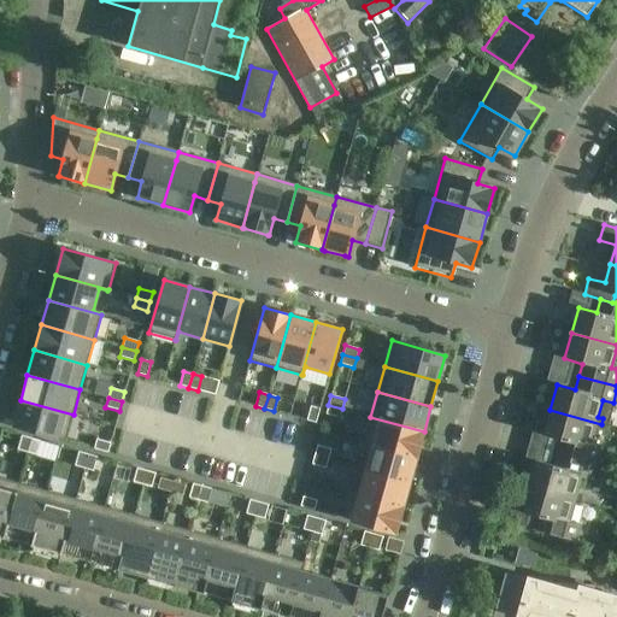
[(21,400),(13,427),(66,441),(74,415),(21,400)]
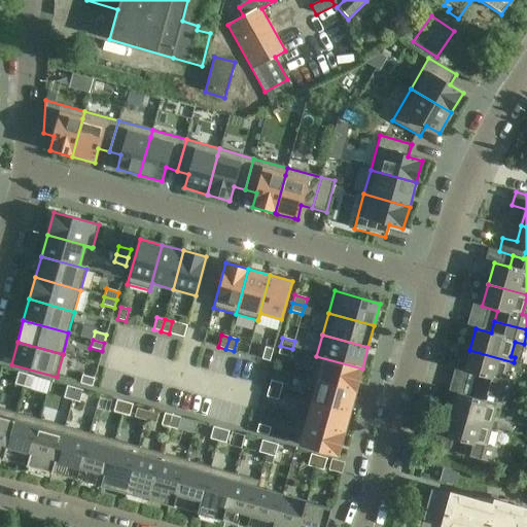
[(280,346),(278,354),(290,357),(292,349),(280,346)]
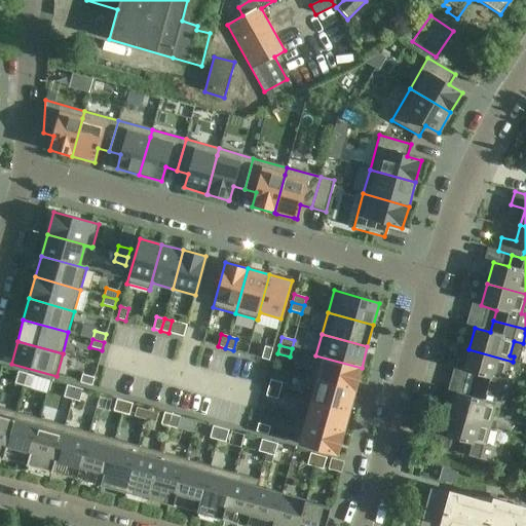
[(264,346),(261,359),(269,361),(272,348),(264,346)]
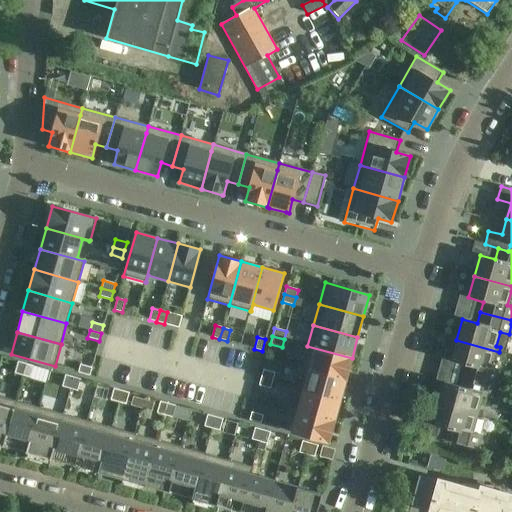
[(499,352),(456,340),(450,361),(465,365),(462,376),(495,385),(499,372),(489,369),(493,355),(498,356),(499,352)]
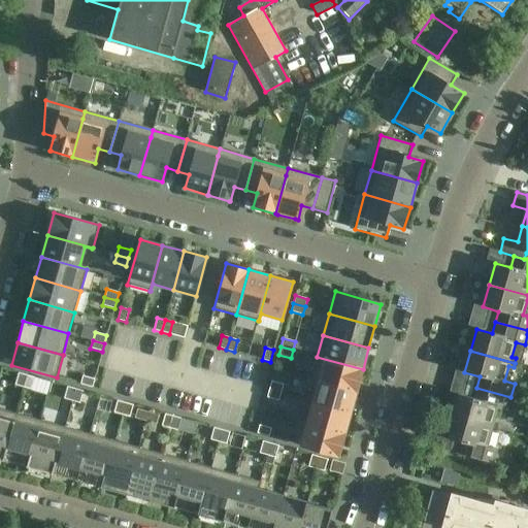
[(317,357),(311,378),(357,391),(363,369),(317,357)]
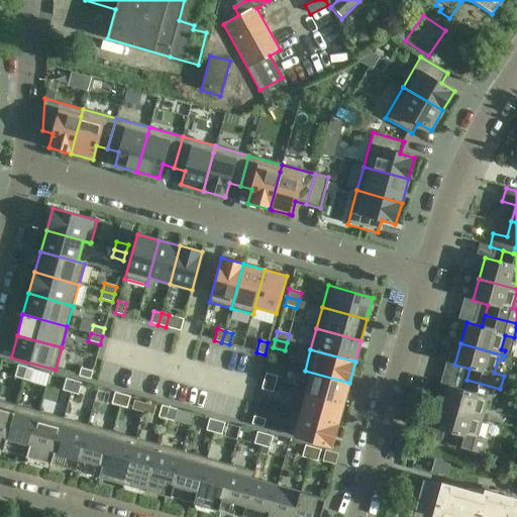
[(18,366),(14,378),(22,380),(25,368),(18,366)]
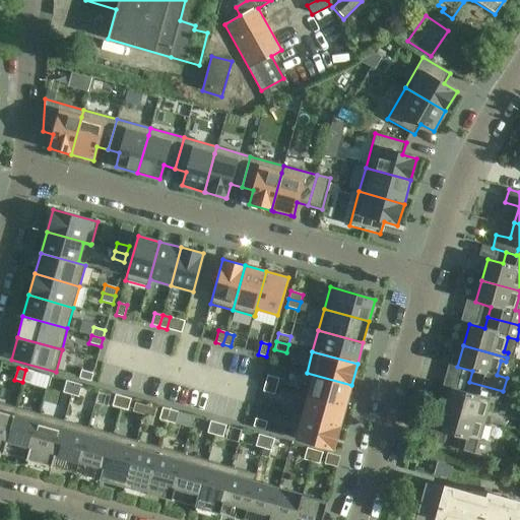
[(25,370),(22,382),(30,384),(34,372),(25,370)]
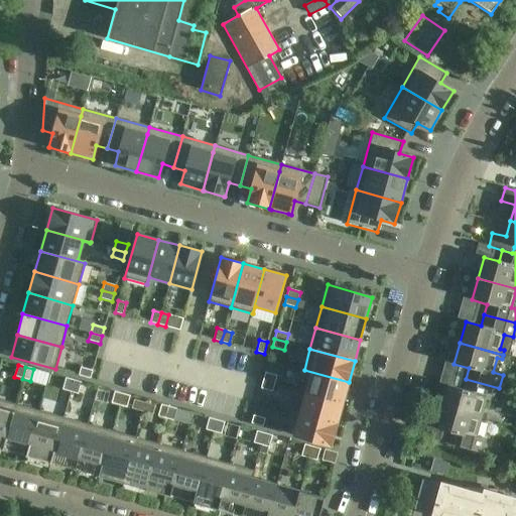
[(81,368),(79,375),(90,379),(93,371),(81,368)]
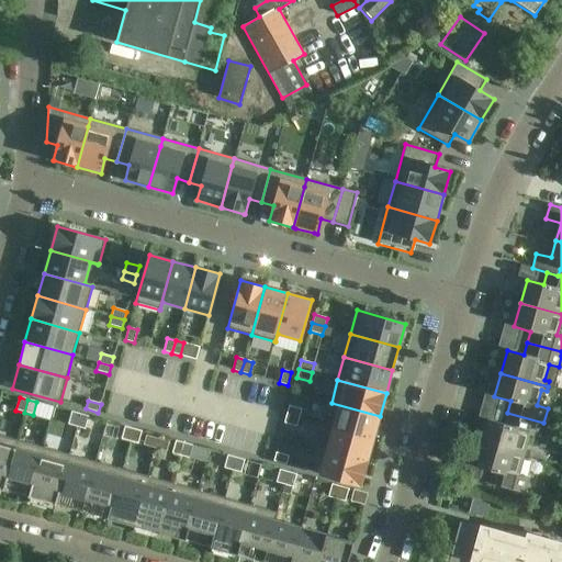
[(332,403),(330,403),(338,405),(333,426),(333,427),(373,439),(380,416),(332,403)]
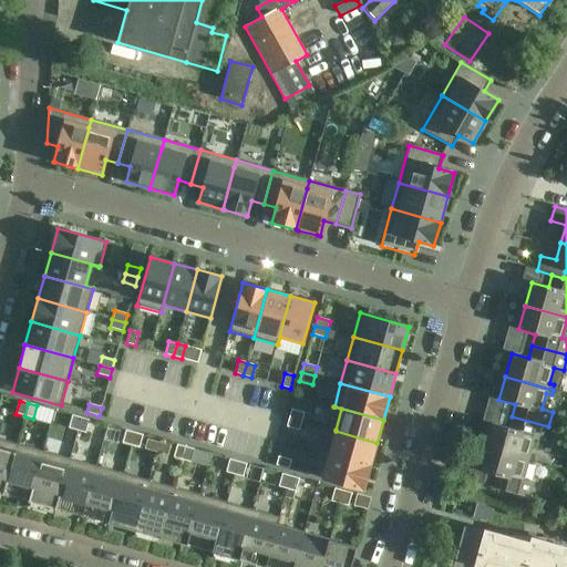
[(291,410),(289,419),(301,422),(305,413),(291,410)]
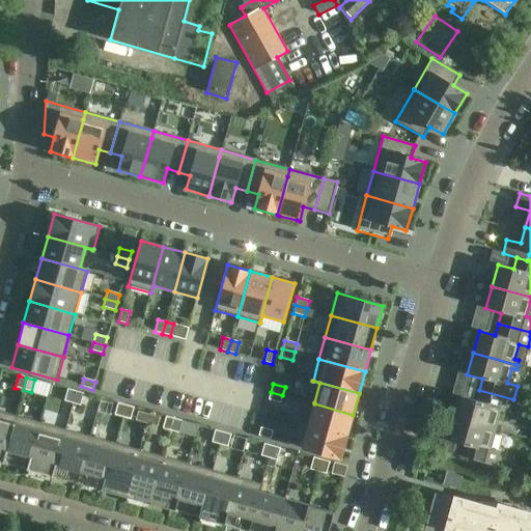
[(67,389),(64,401),(72,403),(76,391),(67,389)]
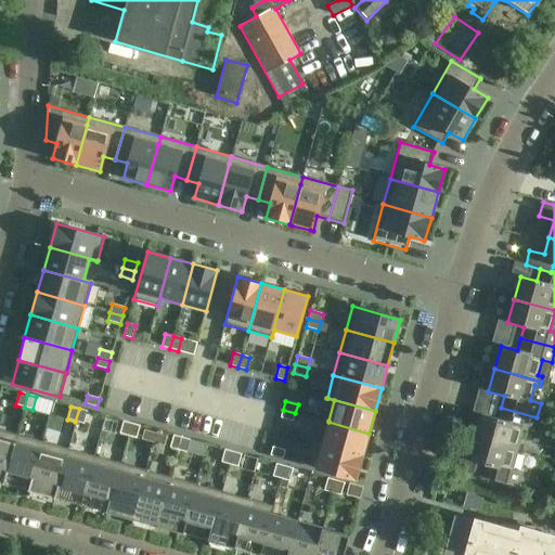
[(537,417),(501,408),(498,418),(481,414),(475,438),(521,451),(524,446),(518,444),(523,428),(532,431),(537,417)]
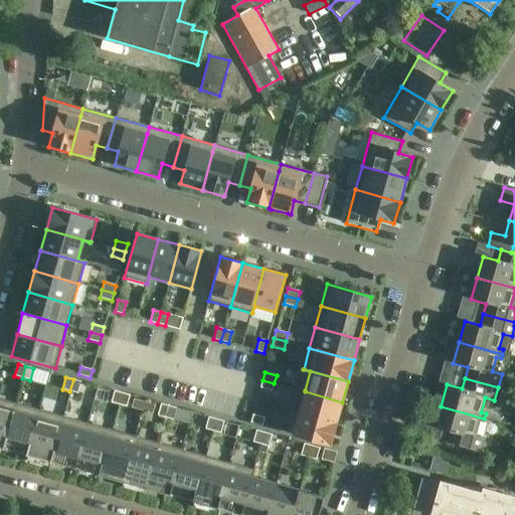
[(73,379),(69,391),(77,393),(80,381),(73,379)]
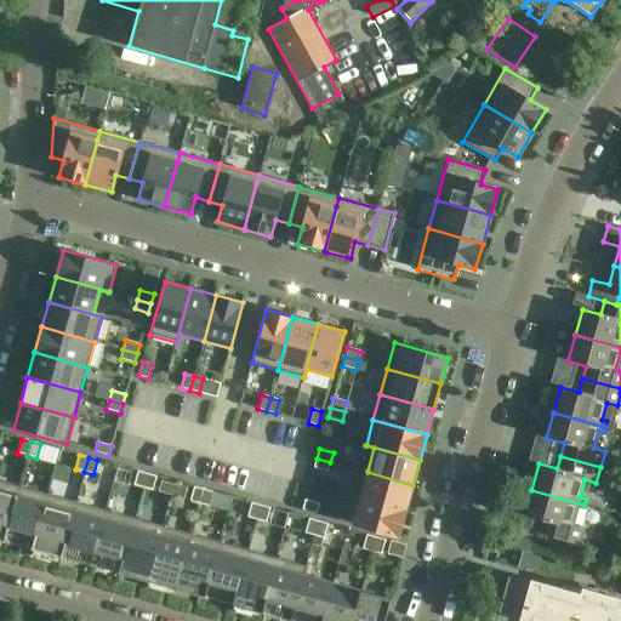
[(317,459),(314,467),(328,472),(330,462),(317,459)]
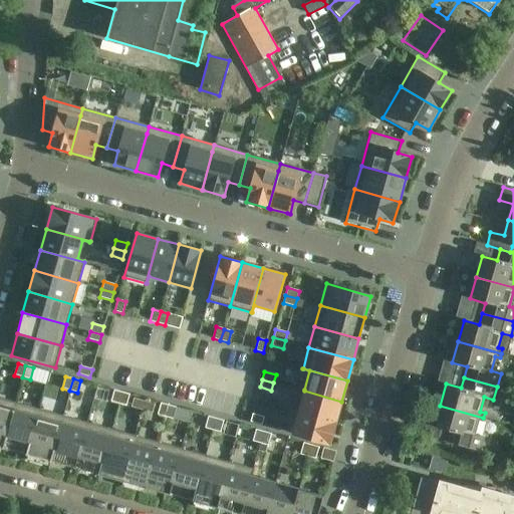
[(113,390),(110,402),(118,404),(121,393),(113,390)]
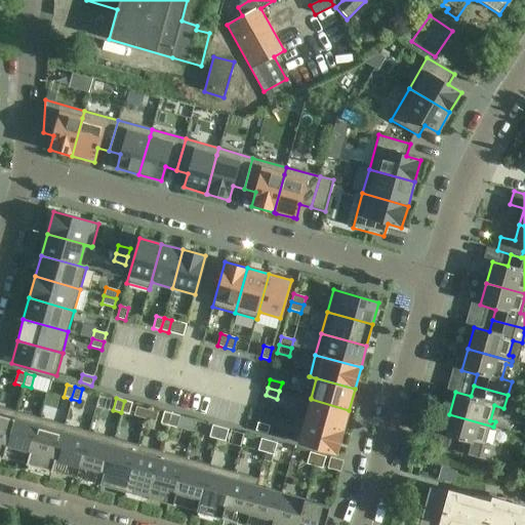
[(297,417),(297,418),(342,431),(349,410),(311,399),(305,419),(297,417)]
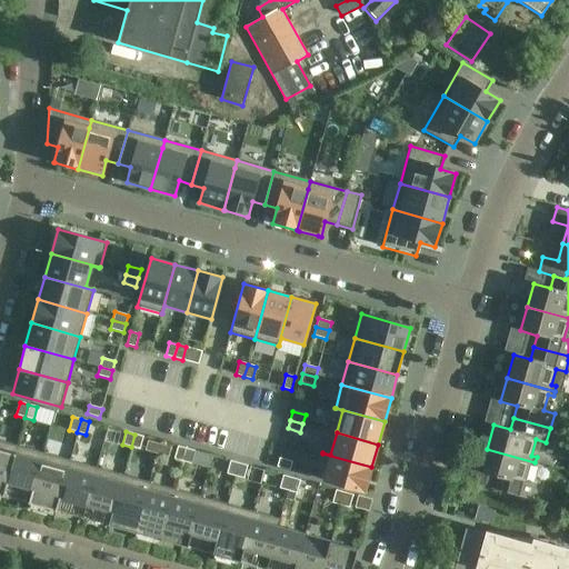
[(135,435),(131,447),(140,450),(143,437),(135,435)]
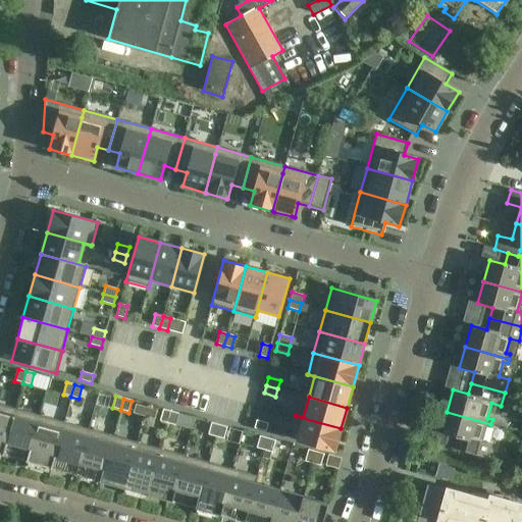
[(0,453),(3,454),(6,444),(9,431),(15,409),(0,404),(0,453)]
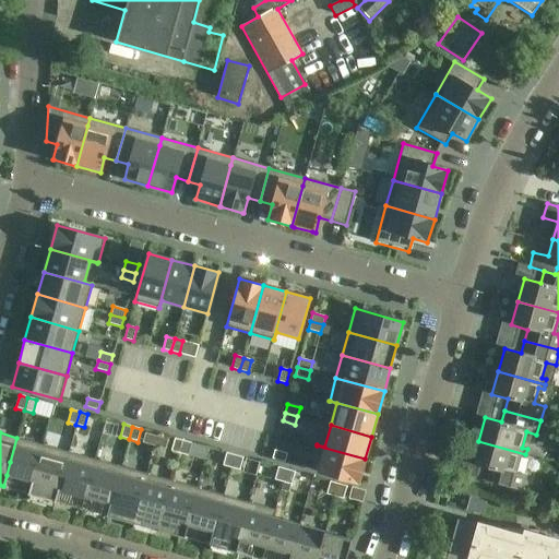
[(7,475),(3,486),(30,494),(33,483),(36,470),(44,445),(16,438),(10,462),(7,475)]
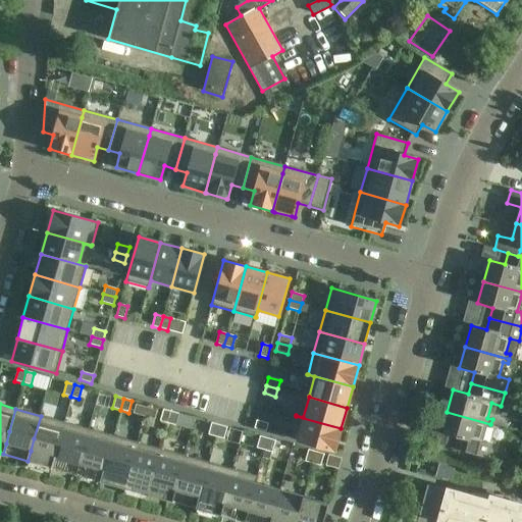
[(163,409),(159,421),(167,423),(170,412),(163,409)]
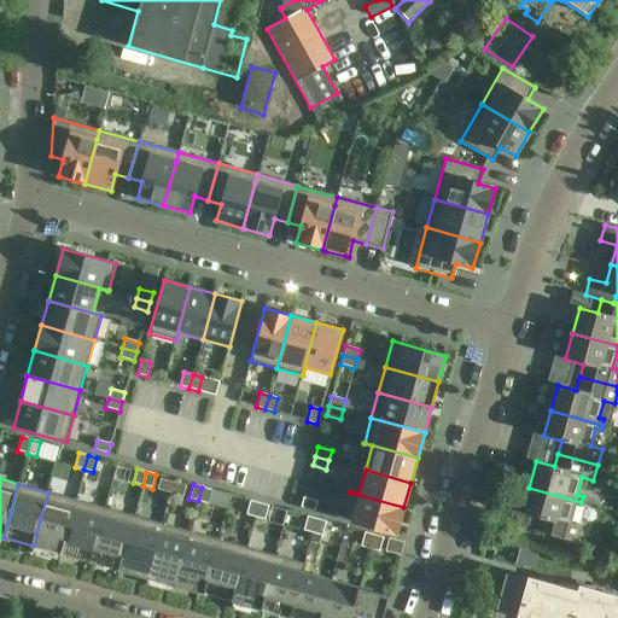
[(202,488),(198,501),(208,503),(211,490),(202,488)]
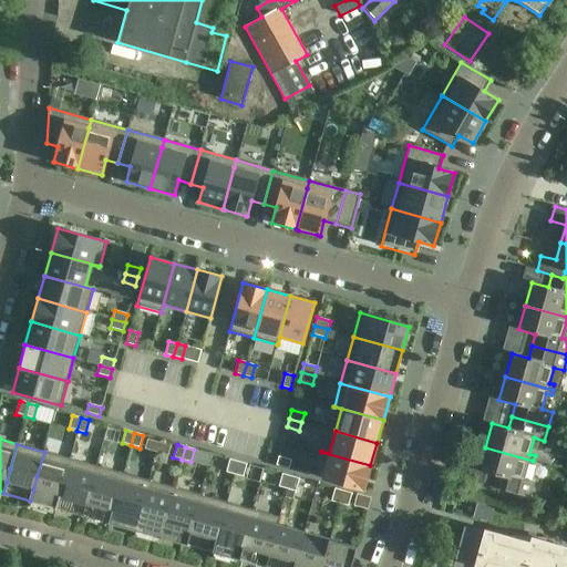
[(533,461),(485,447),(478,471),(495,475),(492,487),(528,497),(533,483),(522,480),(527,464),(532,465),(533,461)]
